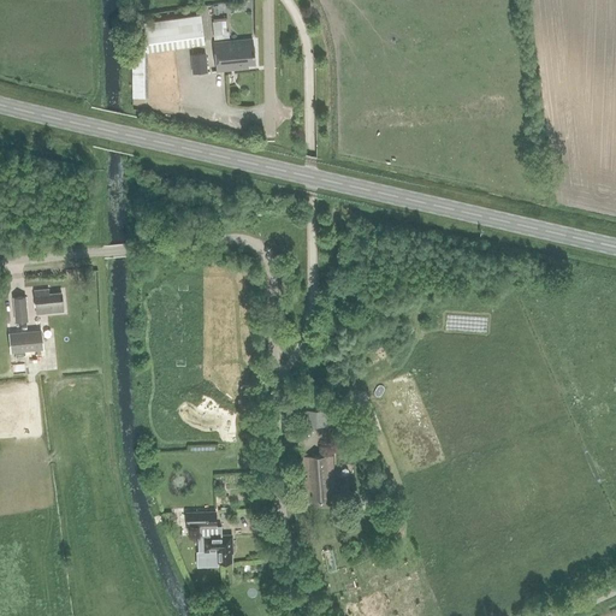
[(146,48),(147,53),(205,45),(201,15),(143,23),(146,45),(146,48)]
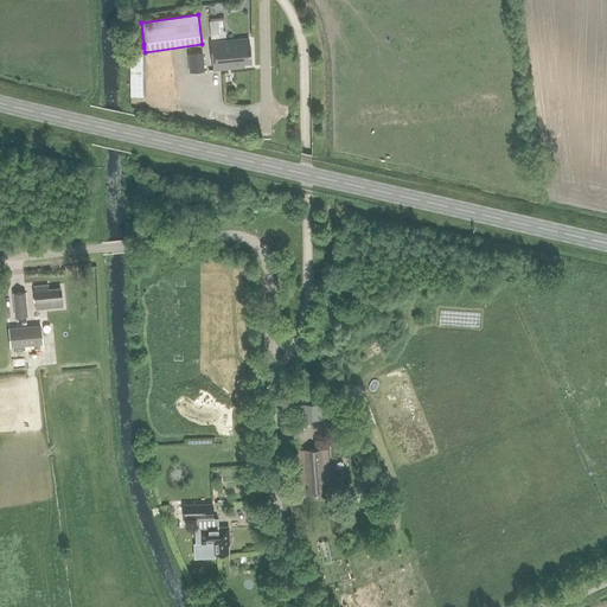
[(225,18),(210,18),(211,37),(222,37),(222,26),(225,26),(225,18)]
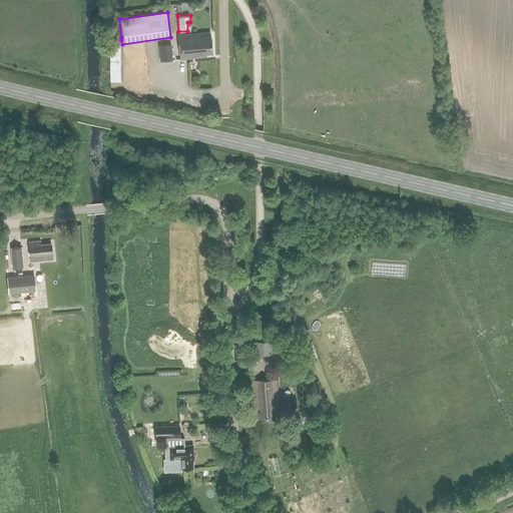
[(210,32),(177,35),(179,60),(206,58),(206,54),(212,54),(210,32)]
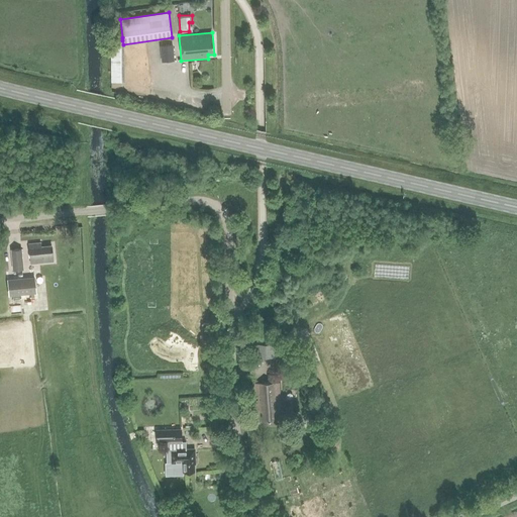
[(160,46),(162,63),(174,61),(172,44),(160,46)]
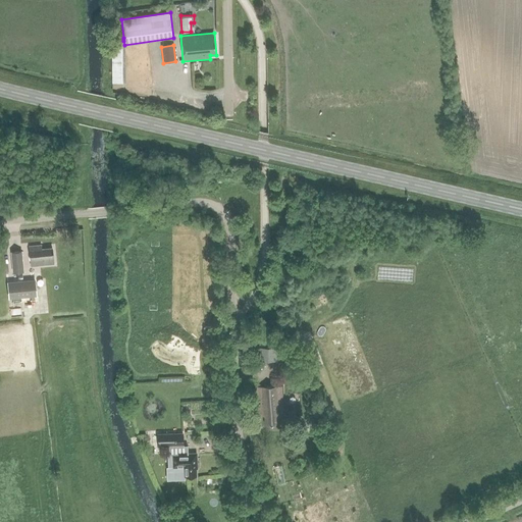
[(32,266),(53,264),(52,248),(41,249),(41,246),(30,247),(32,266)]
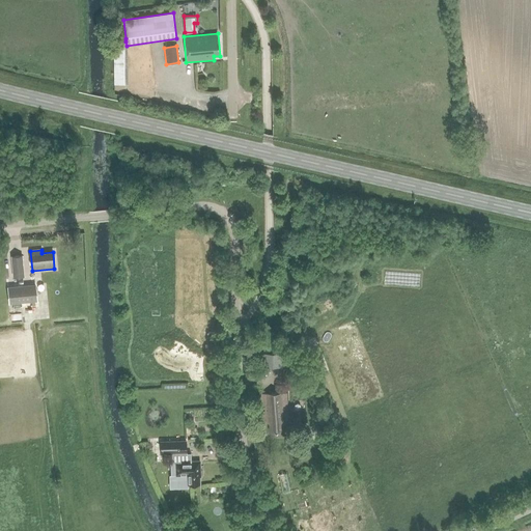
[(12,278),(24,277),(23,255),(10,256),(12,278)]
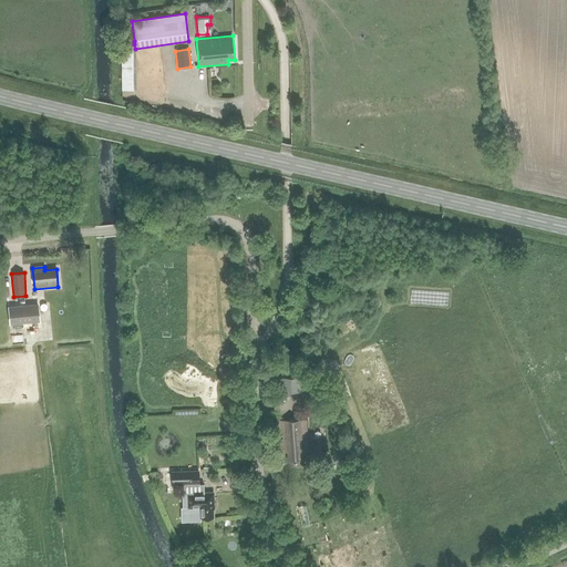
[(9,325),(39,321),(38,303),(7,306),(9,325)]
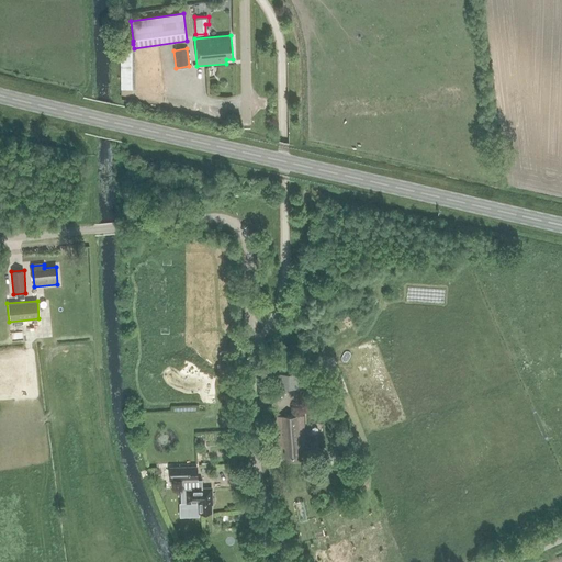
[(304,373),(277,374),(277,388),(305,388),(304,373)]
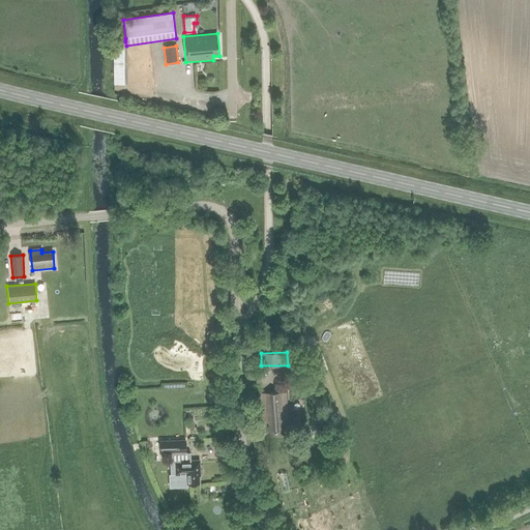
[(285,419),(287,419),(286,392),(261,393),(262,423),(268,422),(269,432),(286,432),(285,419)]
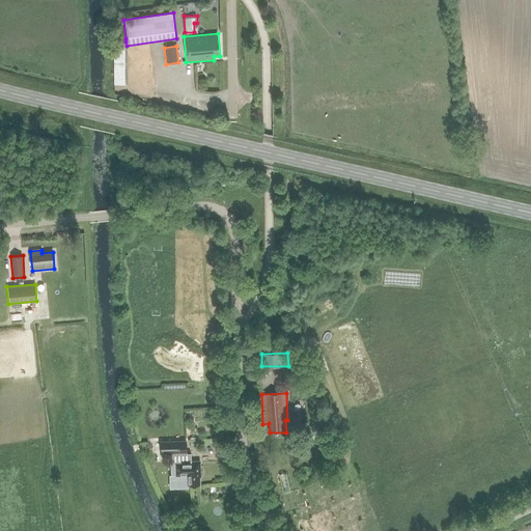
[(150,441),(150,448),(167,448),(167,440),(150,441)]
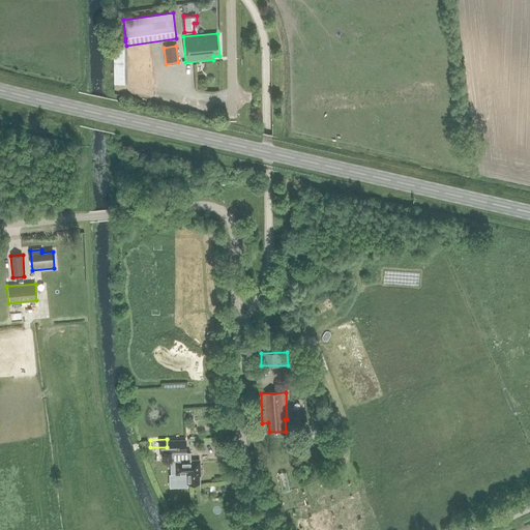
[(171,440),(171,451),(171,461),(170,461),(171,473),(175,473),(175,474),(187,474),(187,483),(199,483),(199,476),(200,476),(200,461),(190,461),(190,452),(186,452),(186,440),(171,440)]
